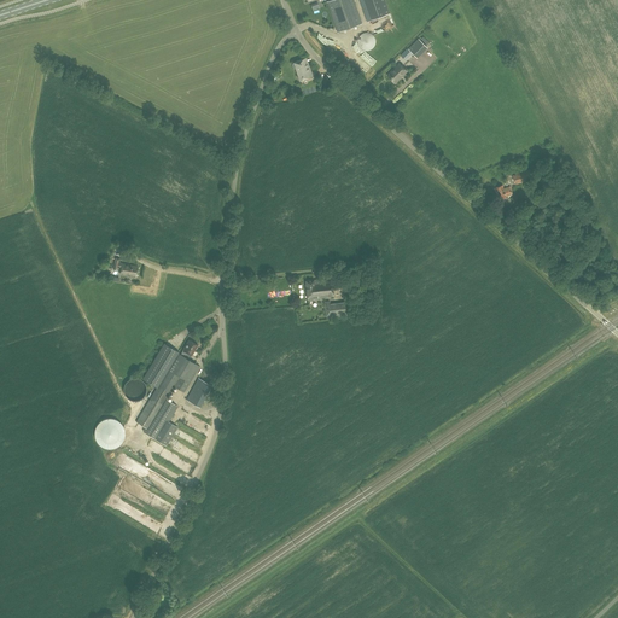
[(354,0),(332,0),(328,1),(338,33),(362,24),(354,0)]
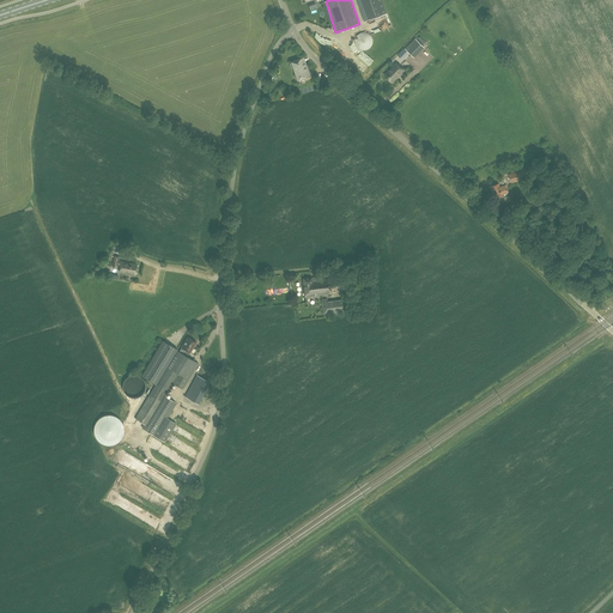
[(386,13),(382,0),(363,0),(368,18),(386,13)]
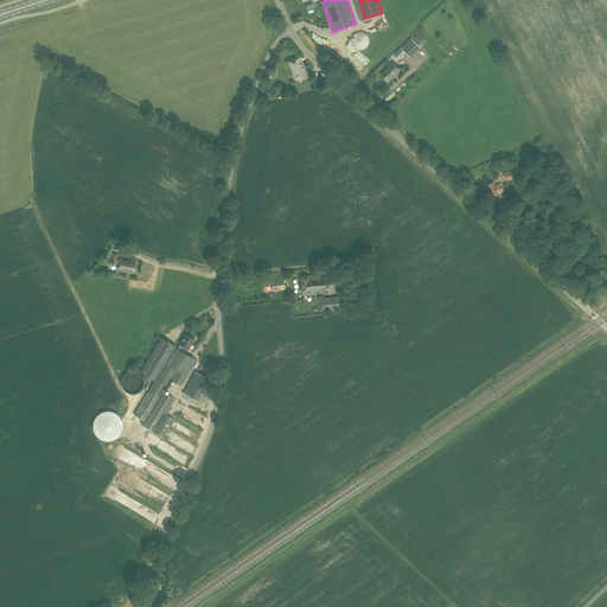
[(352,38),(351,40),(352,44),(353,46),(356,49),(358,50),(360,50),(364,49),(366,48),(368,45),(369,43),(369,39),(368,37),(366,34),(364,33),(360,32),(358,32),(356,33),(353,36),(352,38)]
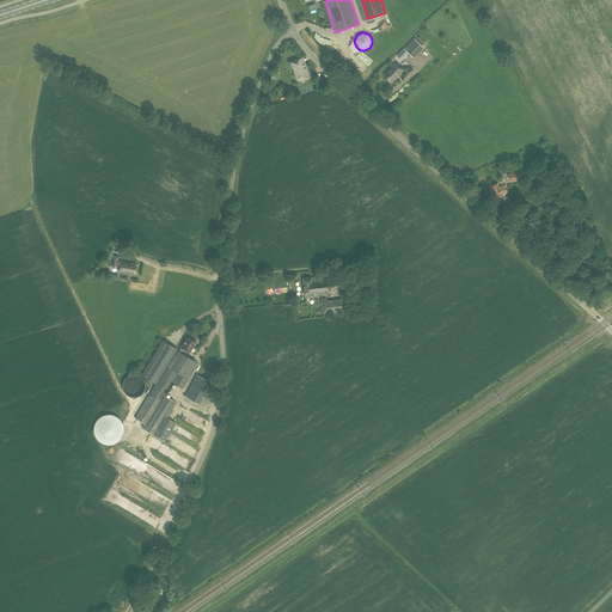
[(405,48),(414,57),(424,47),(416,38),(405,48)]
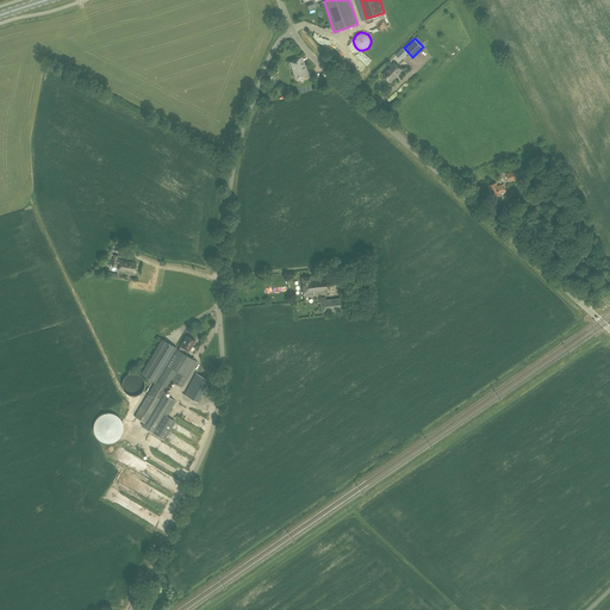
[(403,49),(397,55),(402,58),(406,54),(403,49)]
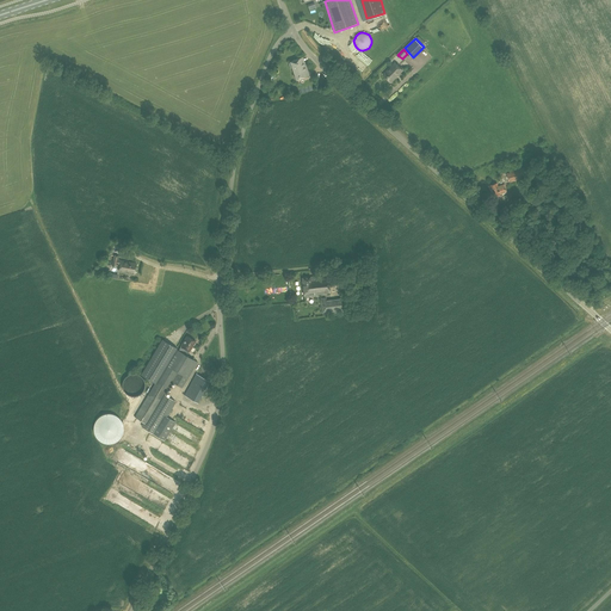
[(364,57),(370,63),(374,60),(366,54),(364,57)]
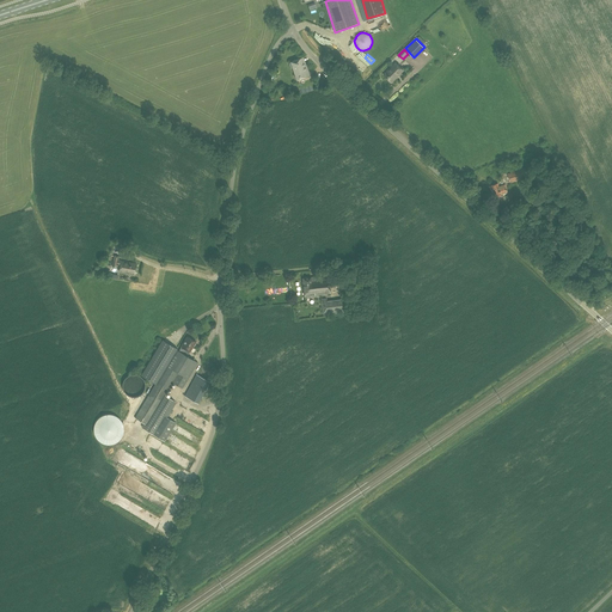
[(308,77),(303,57),(292,61),(298,80),(308,77)]
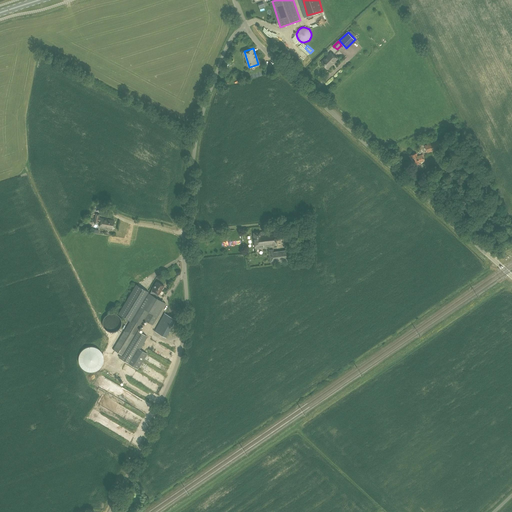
[(321,62),(327,69),(338,59),(332,52),(321,62)]
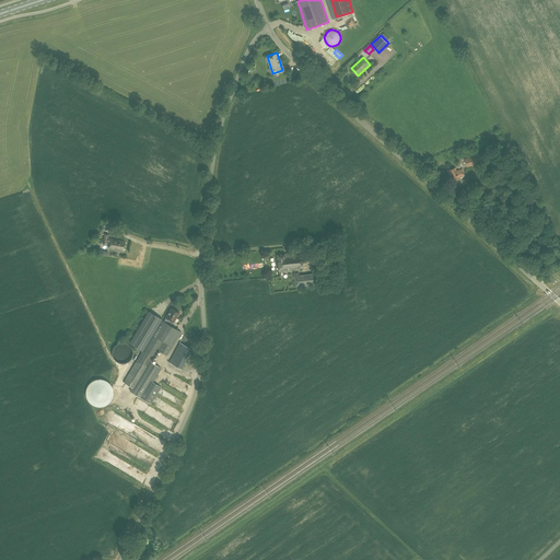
[(471,165),(481,161),(479,154),(469,159),(471,165)]
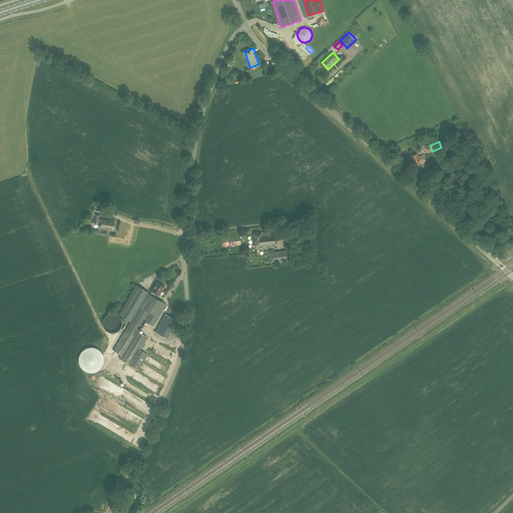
[(416,164),(417,166),(421,164),(420,163),(426,161),(424,154),(419,156),(418,153),(410,156),(412,163),(414,162),(415,165),(416,164)]
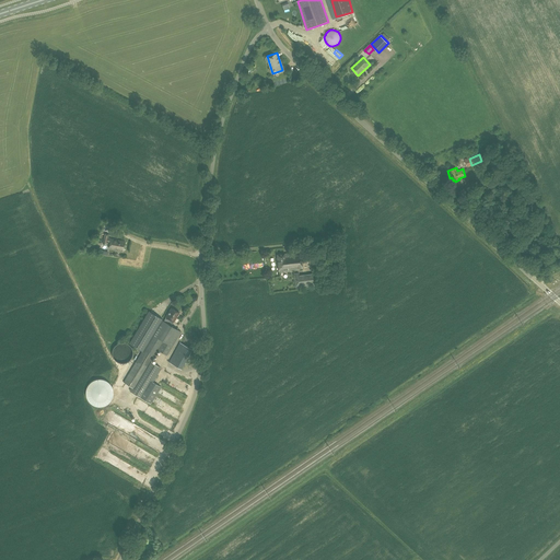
[(111,243),(109,248),(124,251),(125,242),(108,238),(108,234),(105,234),(103,244),(107,245),(107,243),(111,243)]
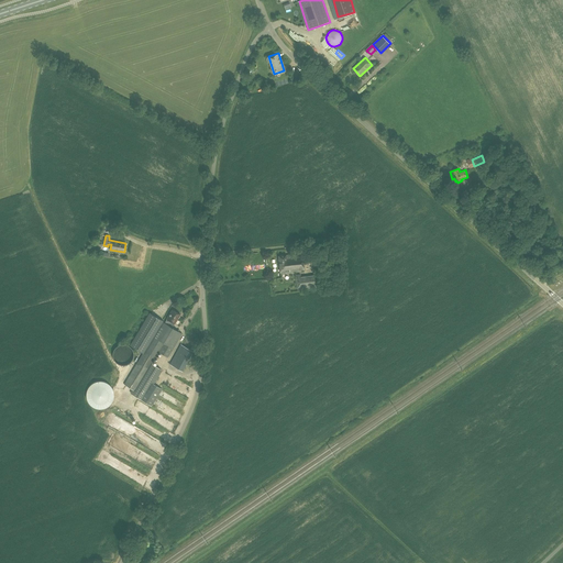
[(302,255),(290,256),(290,255),(286,255),(279,256),(280,273),(304,271),(302,255)]
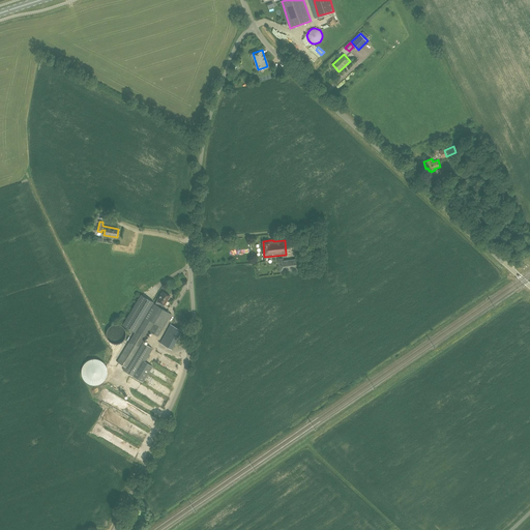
[(284,262),(283,259),(278,259),(281,273),(300,270),(299,260),(284,262)]
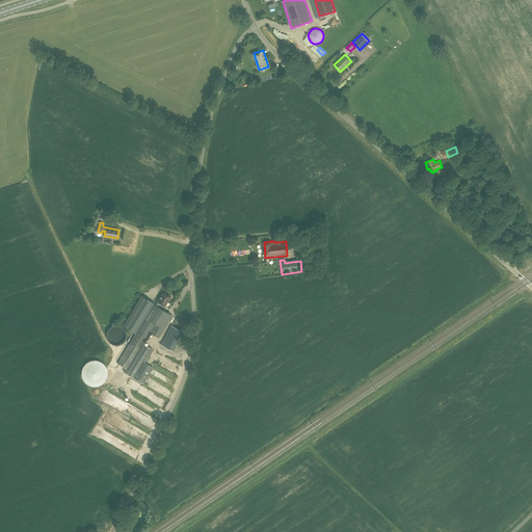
[(155,306),(153,303),(154,303),(141,295),(123,326),(135,334),(117,363),(128,369),(151,333),(159,338),(171,315),(162,310),(164,306),(165,306),(170,297),(163,293),(158,301),(155,306)]
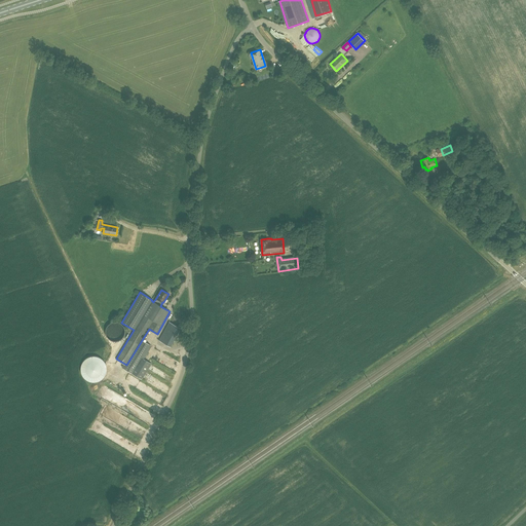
[(124,334),(125,331),(124,329),(124,327),(123,326),(121,324),(118,322),(116,322),(113,322),(110,323),(108,325),(107,327),(106,329),(105,332),(106,335),(107,337),(109,339),(112,340),(115,341),(117,341),(120,340),(122,338),(123,336),(124,334)]
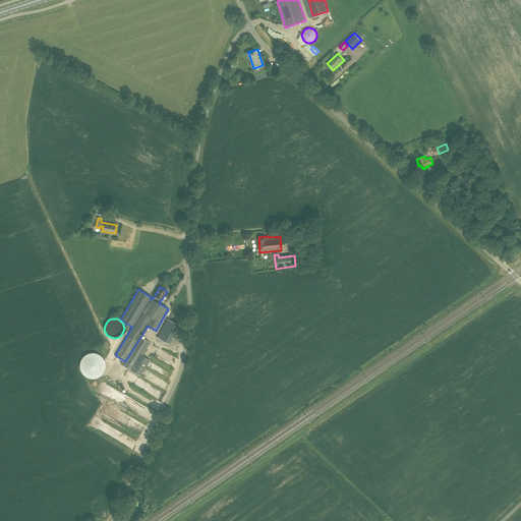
[(169,343),(169,342),(179,325),(168,319),(158,337),(169,343)]
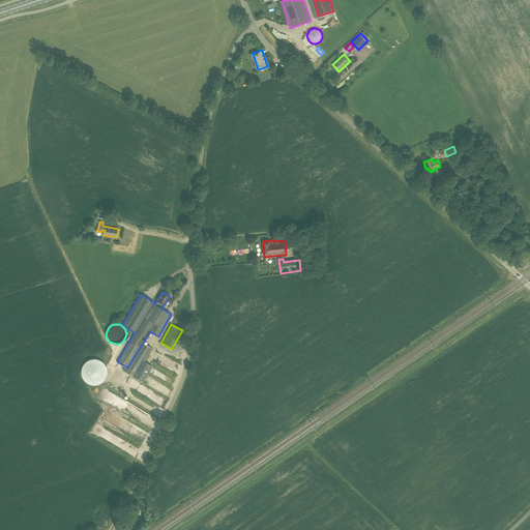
[(97,359),(94,358),(91,359),(88,360),(85,361),(83,364),(82,366),(81,370),(81,373),(82,376),(83,379),(85,381),(88,383),(91,384),(94,385),(97,384),(100,383),(102,381),(105,379),(107,376),(107,373),(107,370),(107,366),(105,364),(102,361),(100,360),(97,359)]
